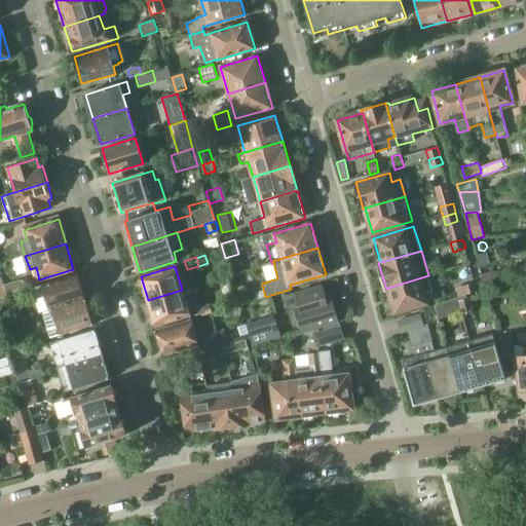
[(486,292),(487,297),(494,295),(500,293),(494,270),(481,273),(486,292)]
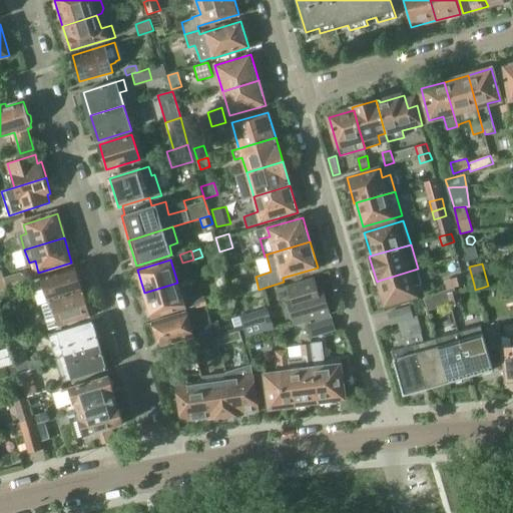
[(41,305),(83,292),(76,267),(35,279),(38,290),(35,291),(39,306),(41,305)]
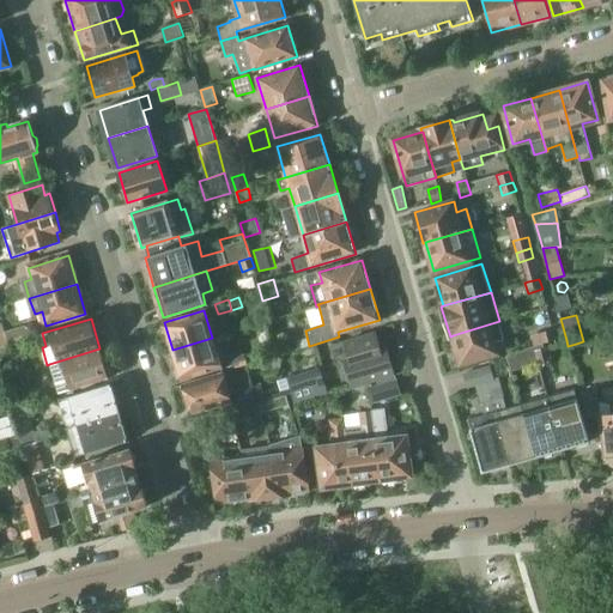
[(461,364),(498,352),(495,343),(504,340),(499,321),(453,335),(461,364)]
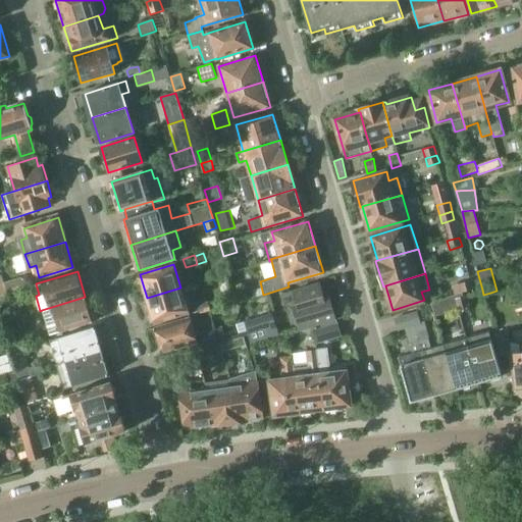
[(471,280),(470,280),(458,284),(461,293),(474,289),(471,280)]
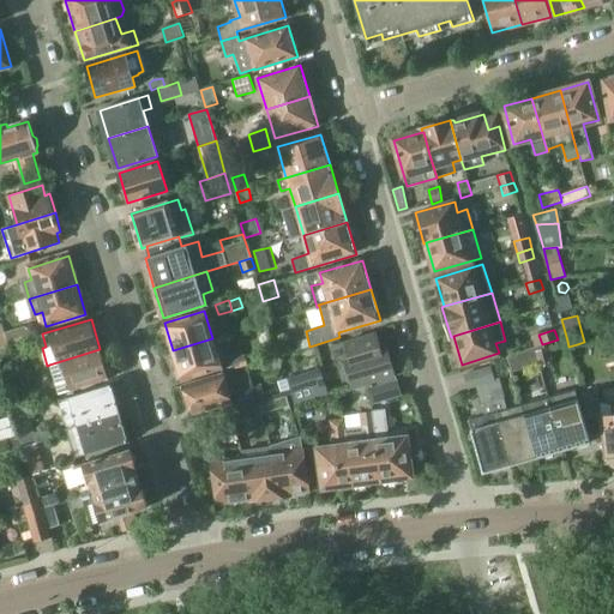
[(396,374),(387,347),(387,345),(381,348),(377,331),(344,341),(348,357),(343,359),(344,363),(342,371),(344,380),(350,384),(351,387),(396,374)]
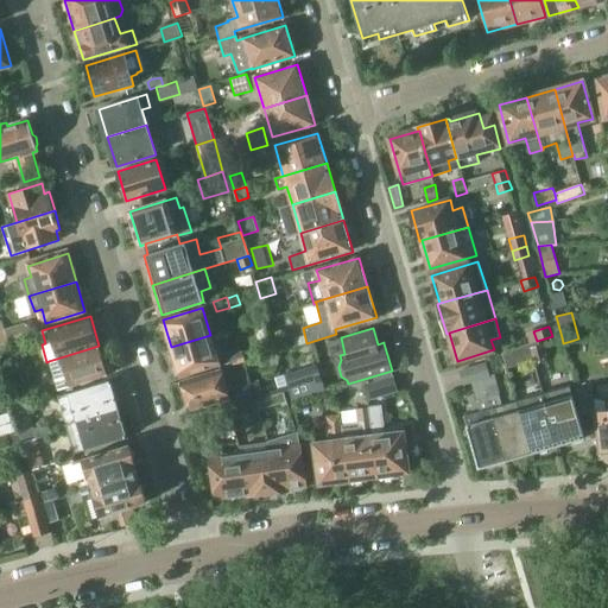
[(210,335),(171,347),(181,377),(220,363),(210,335)]
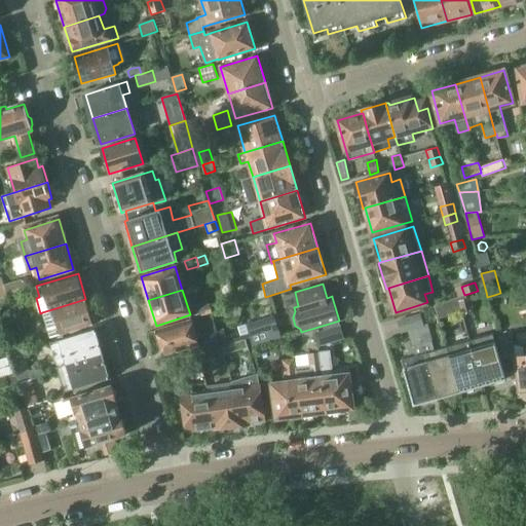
[(474,311),(470,298),(457,301),(461,314),(474,311)]
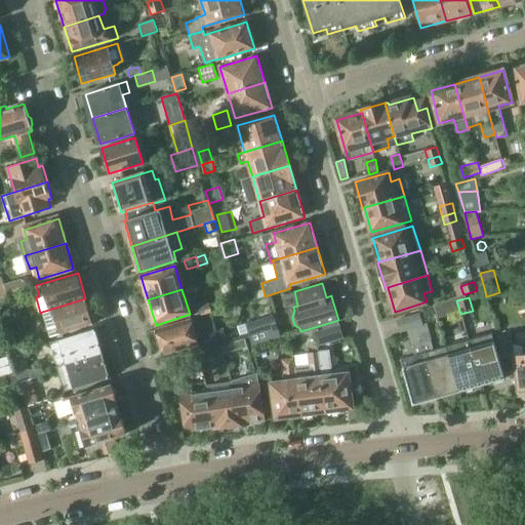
[(93,324),(85,298),(42,312),(50,337),(93,324)]
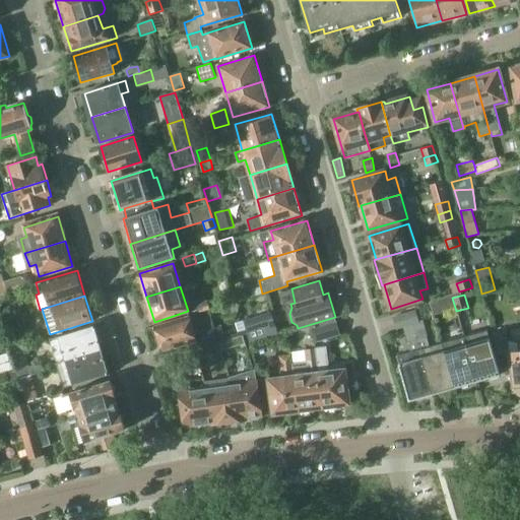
[(214,299),(207,301),(210,310),(217,307),(214,299)]
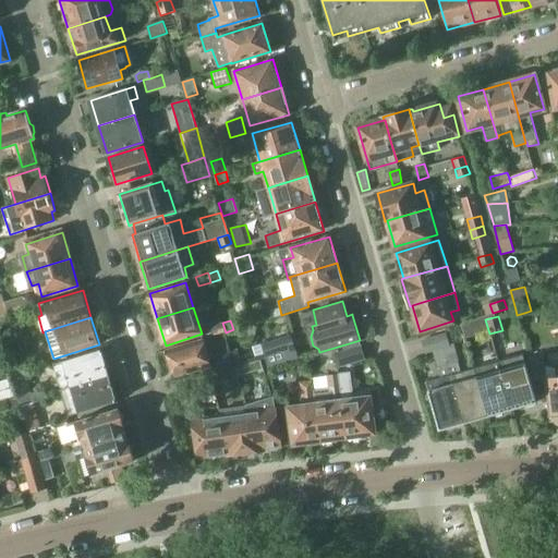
[(210,326),(213,336),(226,332),(222,323),(210,326)]
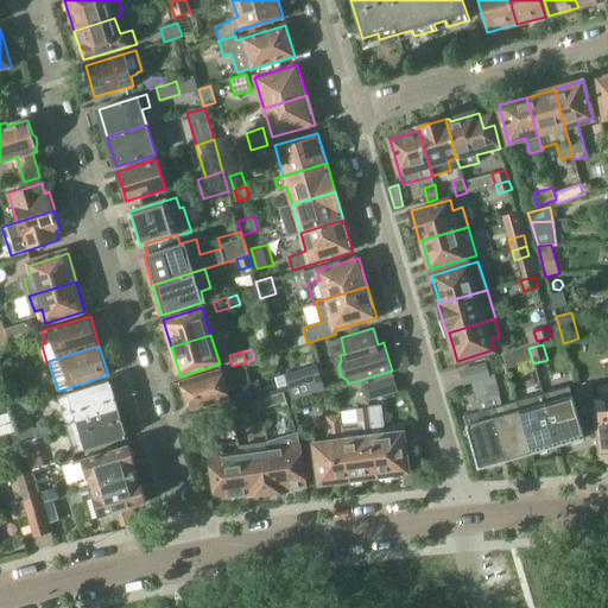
[(486,363),(460,371),(464,385),(473,382),(477,400),(488,398),(482,379),(491,377),(486,363)]
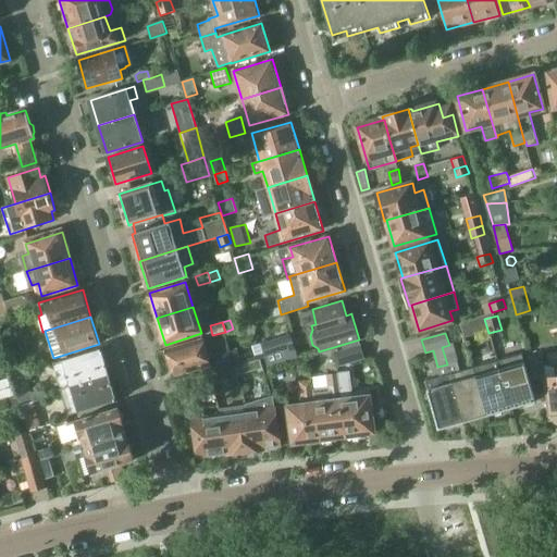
[(292,336),(261,345),(268,367),(298,358),(292,336)]
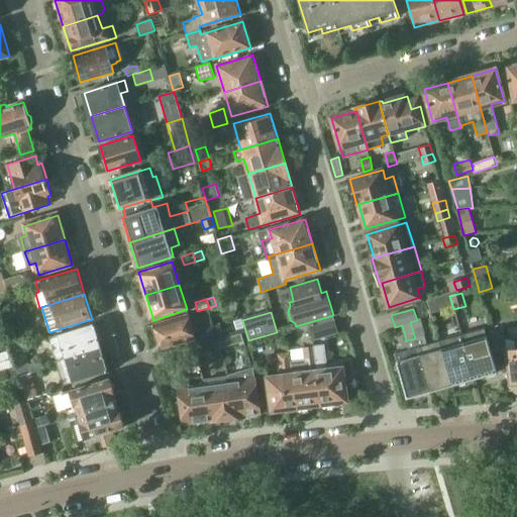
[(154,325),(162,349),(203,336),(204,340),(205,339),(217,336),(223,334),(220,324),(202,329),(201,328),(192,330),(187,314),(154,325)]
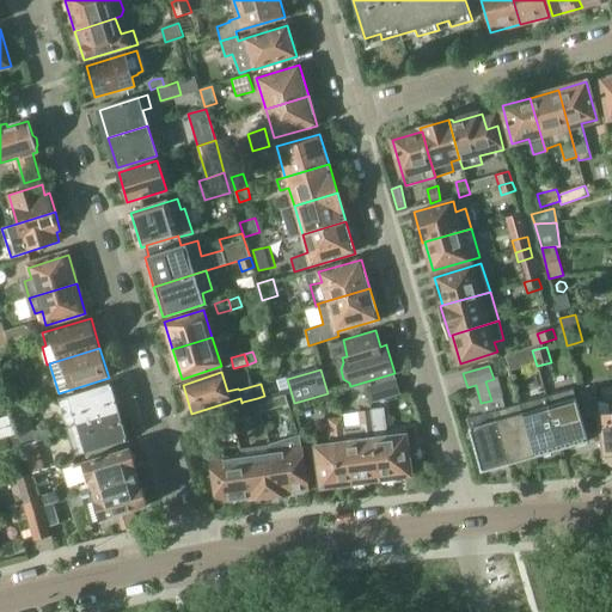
[(494,379),(485,381),(491,401),(494,410),(494,411),(509,464),(536,457),(520,403),(506,408),(502,397),(503,397),(499,378),(494,379)]
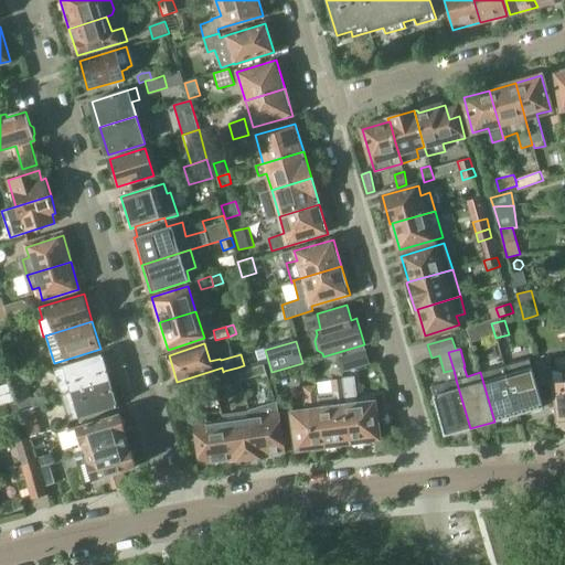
[(370,363),(366,350),(339,358),(341,372),(370,363)]
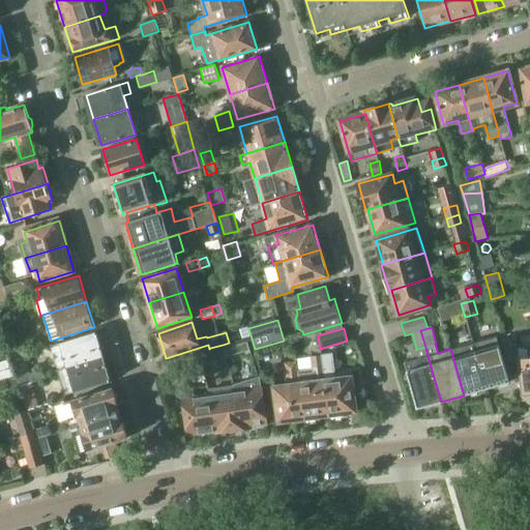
[(51,345),(58,370),(102,356),(95,331),(51,345)]
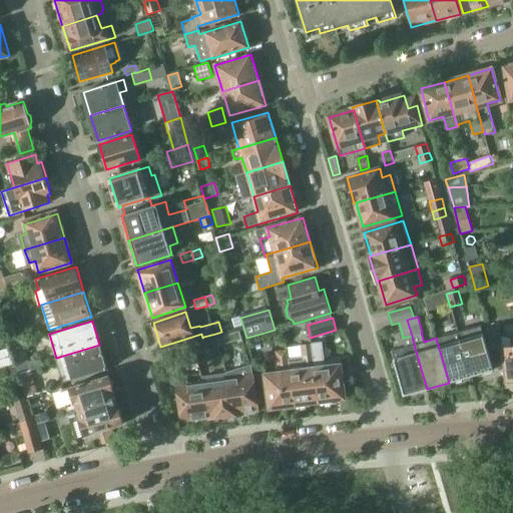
[(10,343),(19,340),(13,322),(5,324),(5,326),(10,343)]
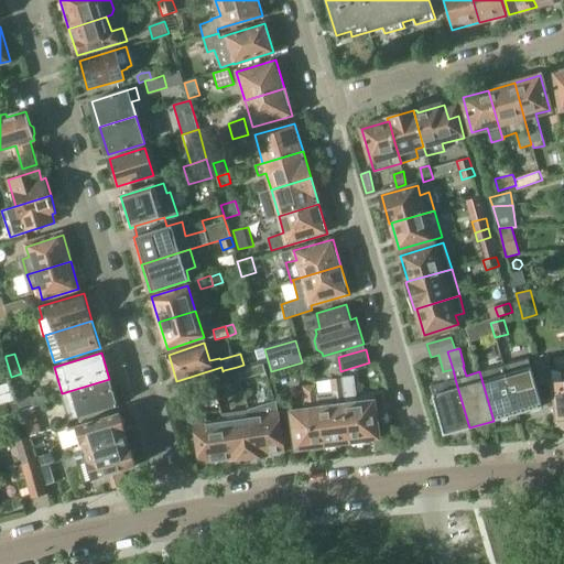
[(528,357),(503,365),(518,413),(542,407),(528,357)]
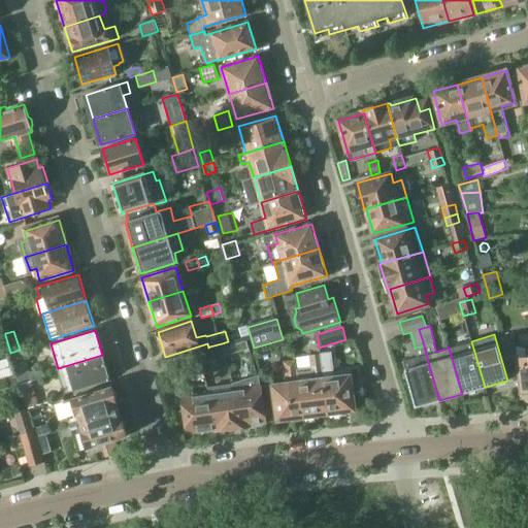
[(513,334),(500,338),(503,351),(516,347),(513,334)]
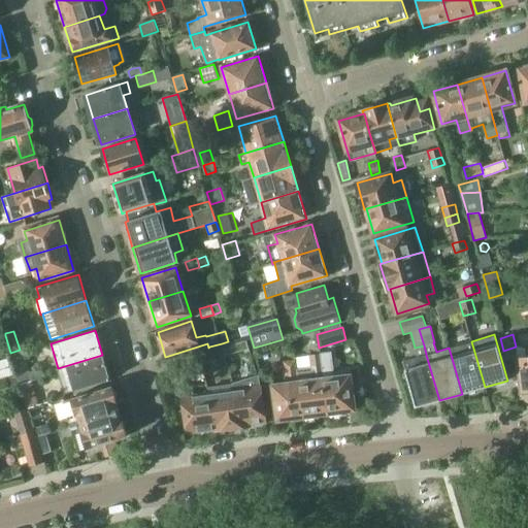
[(223,348),(226,356),(250,349),(246,340),(223,348)]
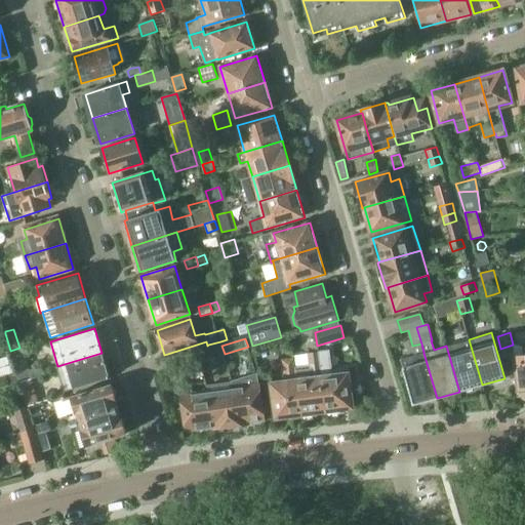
[(469,339),(446,346),(459,392),(482,385),(469,339)]
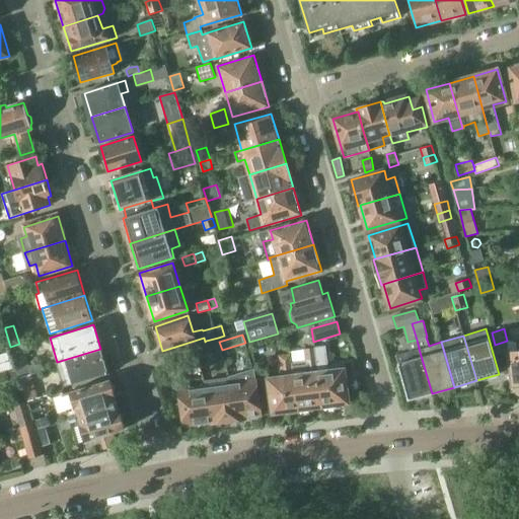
[(218,338),(206,341),(210,354),(222,350),(219,342),(218,338)]
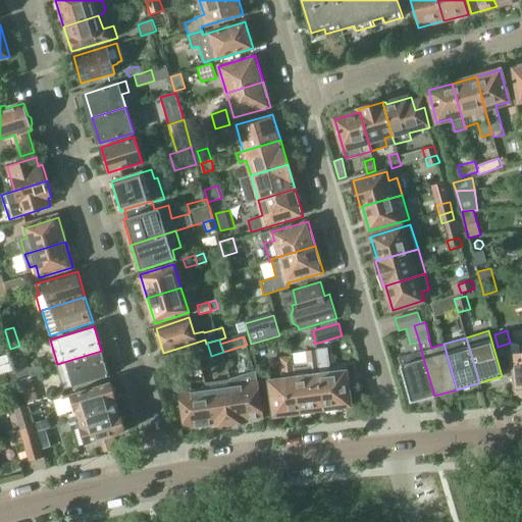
[(206,344),(195,347),(198,360),(211,356),(207,343),(206,344)]
